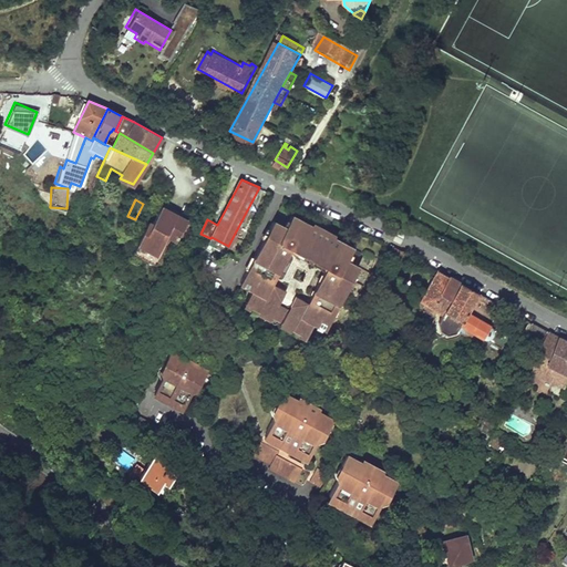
[(134,246),(132,250),(151,260),(158,247),(164,250),(171,237),(166,235),(167,233),(179,240),(189,223),(163,206),(152,224),(147,222),(134,246)]
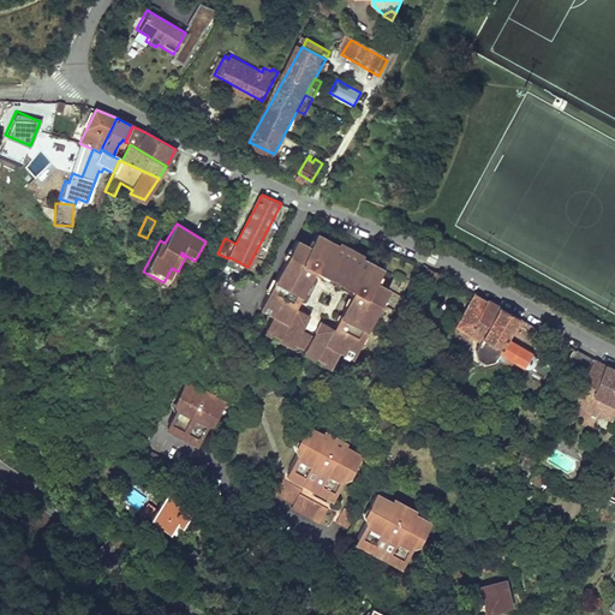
[(269,293),(261,308),(263,309),(269,312),(273,315),(266,329),(272,333),(279,336),(287,341),(294,345),(304,351),(310,353),(317,357),(324,362),(333,365),(341,351),(346,353),(351,357),(353,358),(362,342),(368,332),(380,310),(386,299),(389,292),(377,285),(378,282),(381,276),(386,270),(363,258),(356,255),(346,249),(339,245),(317,233),(314,240),(311,245),(309,248),(297,242),(293,249),(287,260),(275,281),(269,293)]
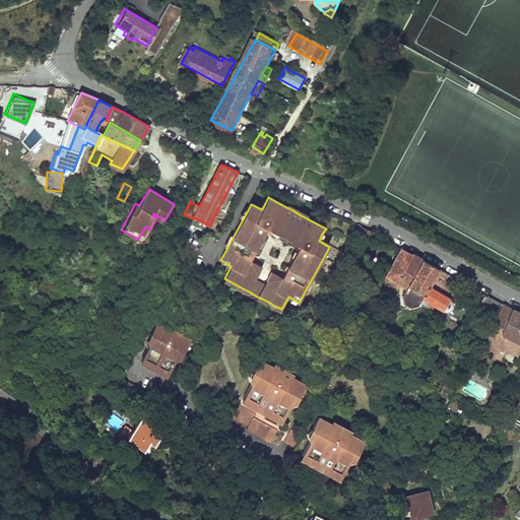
[(363,225),(360,233),(370,237),(372,231),(363,225)]
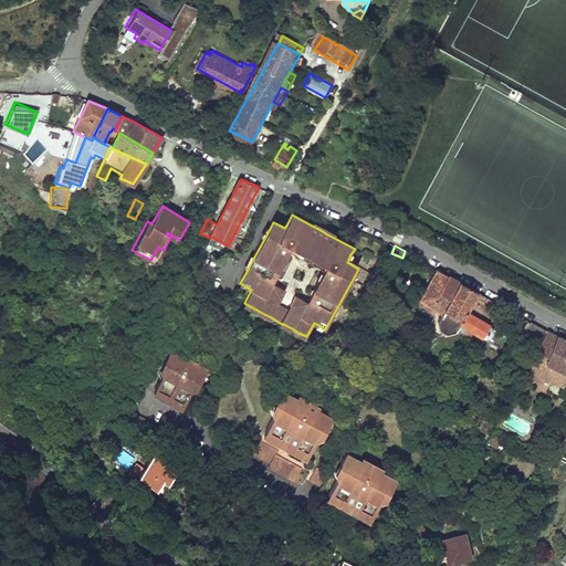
[(437,269),(417,300),(423,304),(421,308),(432,315),(430,320),(433,332),(443,338),(457,335),(459,332),(470,338),(473,334),(479,337),(489,342),(500,326),(471,308),(479,294),(437,269)]
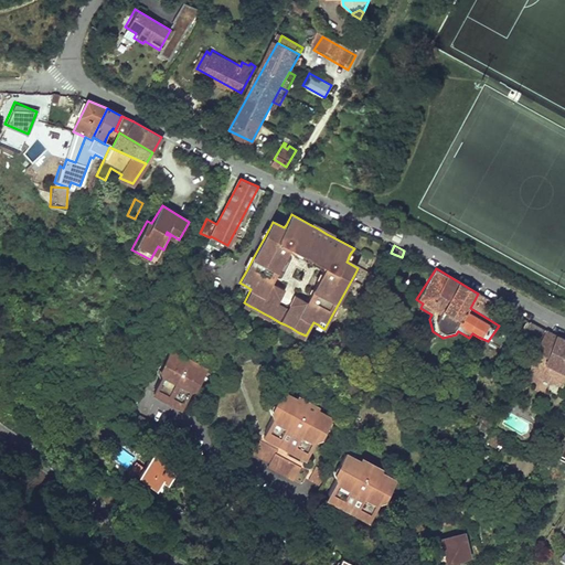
[(530,322),(522,337),(537,345),(545,331),(530,322)]
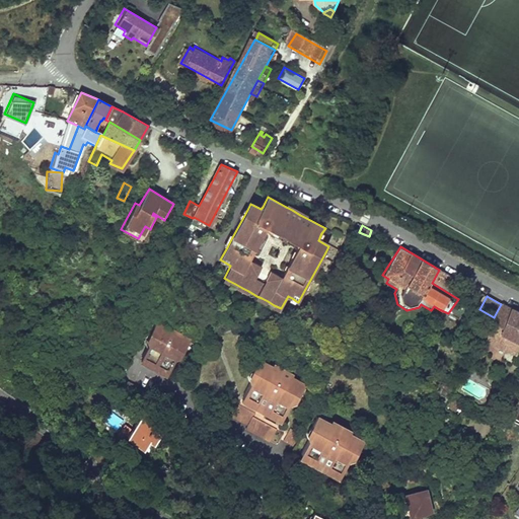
[(494,317),(484,338),(516,354),(518,347),(518,312),(511,310),(501,304),(494,317)]
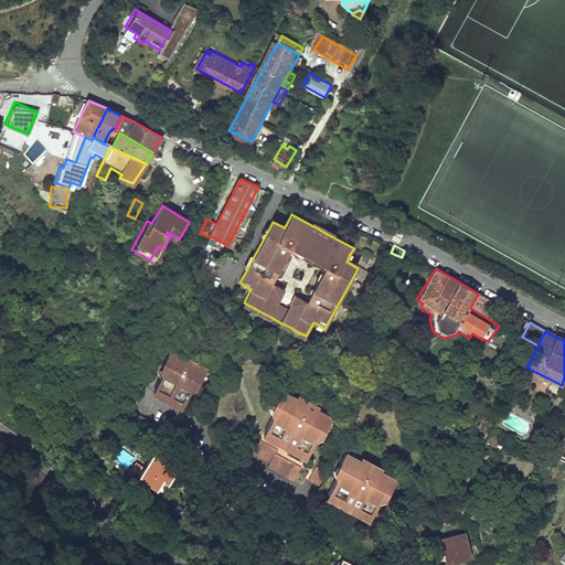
[(178,356),(169,351),(159,369),(161,375),(153,390),(181,405),(190,391),(195,388),(205,370),(196,365),(196,363),(180,354),(178,356)]
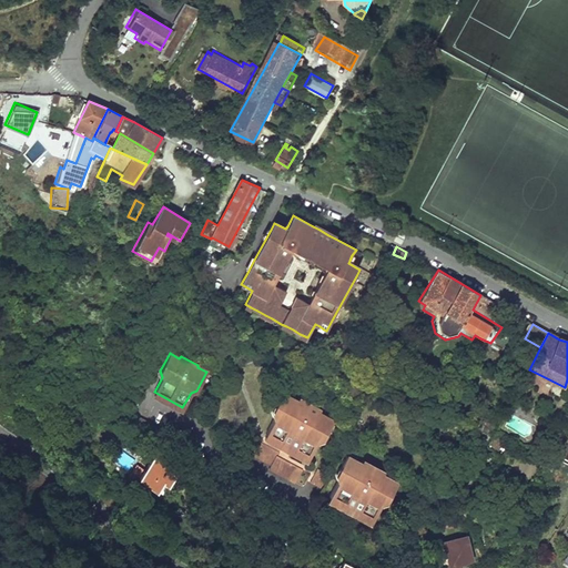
[(182,407),(154,392),(152,395),(181,411),(182,407)]
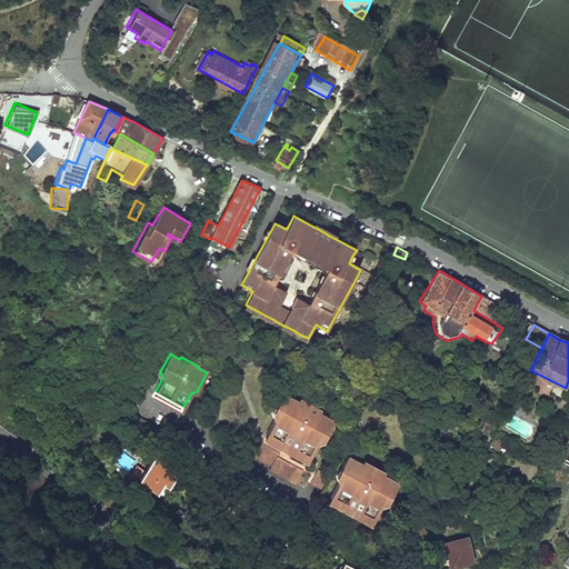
[(301,403),(282,393),(277,402),(282,406),(276,418),(268,435),(272,437),(275,438),(276,435),(288,441),(292,433),(299,437),(295,445),(306,450),(305,453),(306,456),(310,458),(319,441),(326,428),(331,430),(336,421),(317,411),(318,409),(302,400),(301,403)]
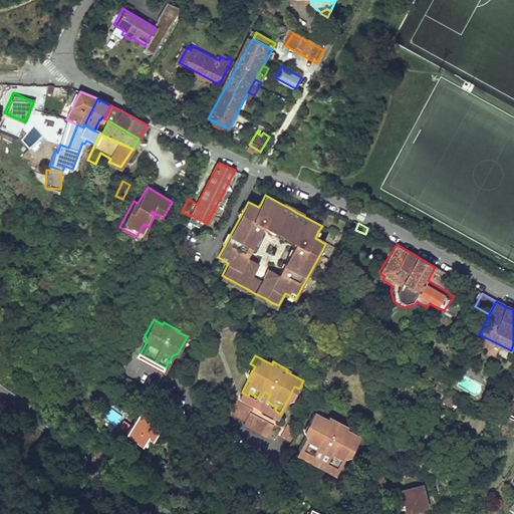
[(255,366),(250,363),(244,375),(249,377),(255,366)]
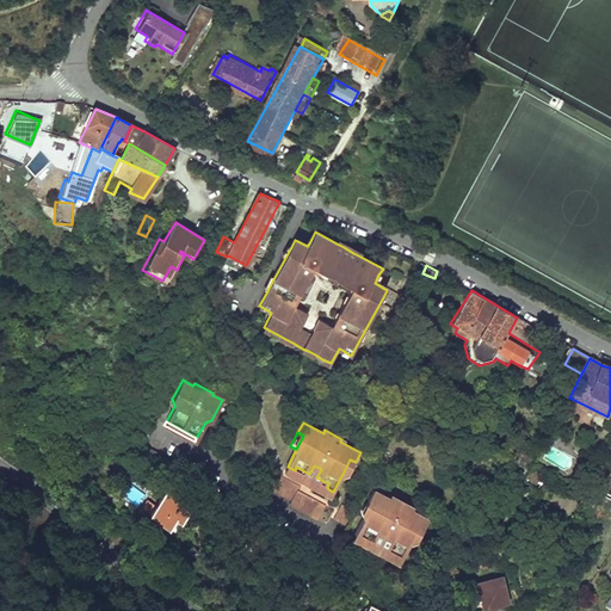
[(350,460),(343,474),(349,476),(356,462),(350,460)]
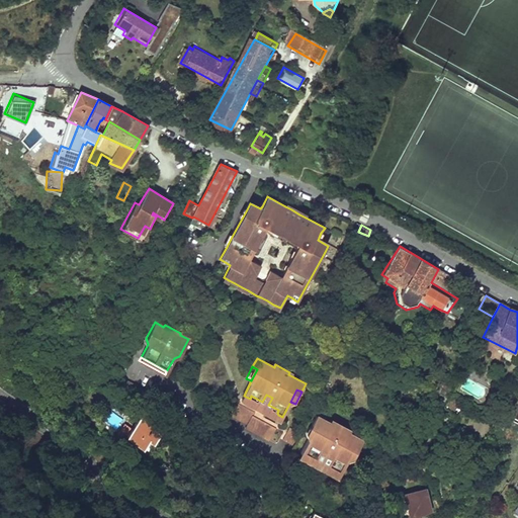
[(250,399),(248,398),(246,401),(277,418),(278,415),(277,413),(278,410),(268,405),(272,398),(266,395),(262,402),(251,396),(250,399)]
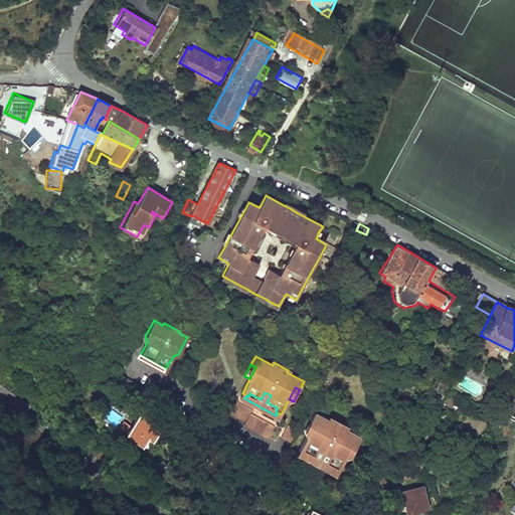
[(253,409),(230,396),(224,408),(246,421),(244,425),(269,439),(276,424),(252,411),(253,409)]
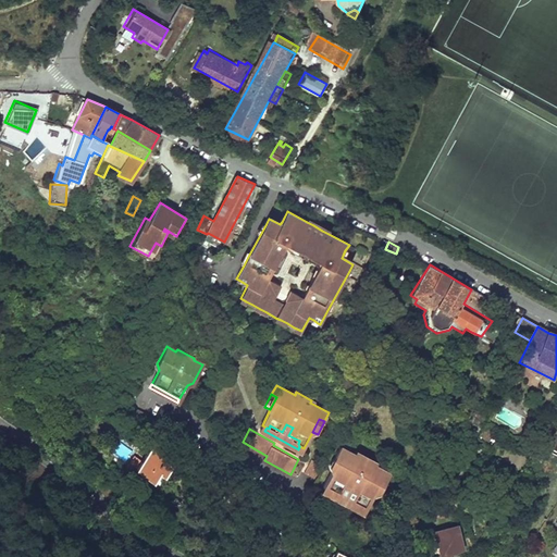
[(357,455),(339,445),(336,453),(341,456),(333,470),(325,486),(330,489),(333,491),(335,485),(346,491),(349,484),(355,487),(351,494),(362,500),(360,505),(363,507),(367,508),(375,492),(382,478),(387,481),(392,472),(372,462),(373,459),(359,452),(357,455)]
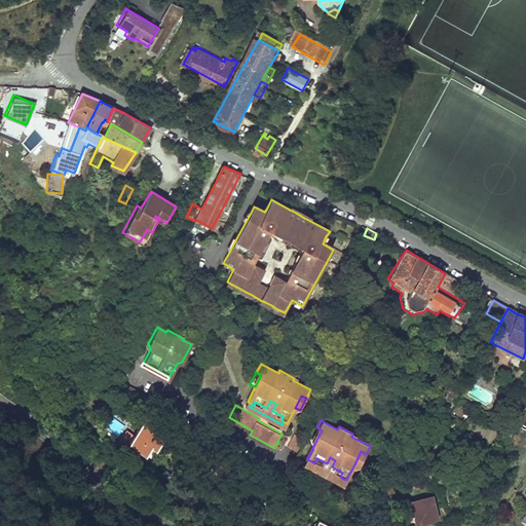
[(127,430),(122,438),(146,455),(152,447),(157,450),(164,440),(143,424),(135,436),(127,430)]
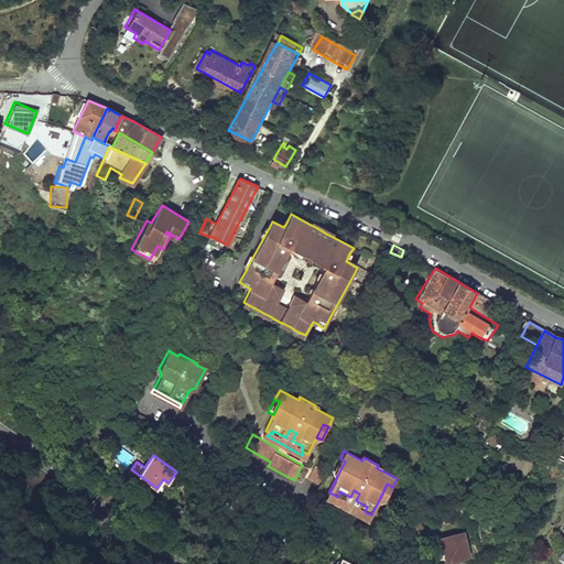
[(345,462),(340,458),(332,473),(337,476),(345,462)]
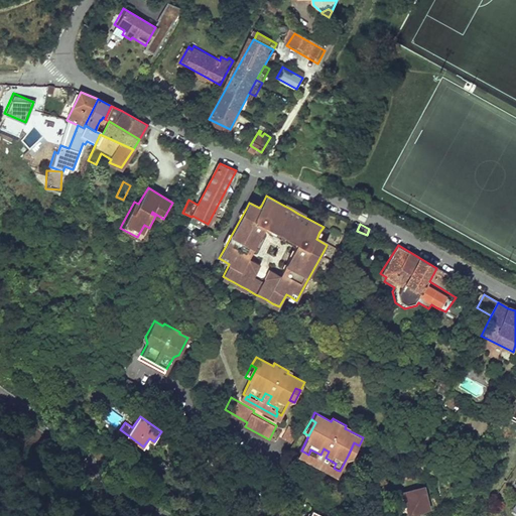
[(301,432),(288,425),(282,437),(295,444),(301,432)]
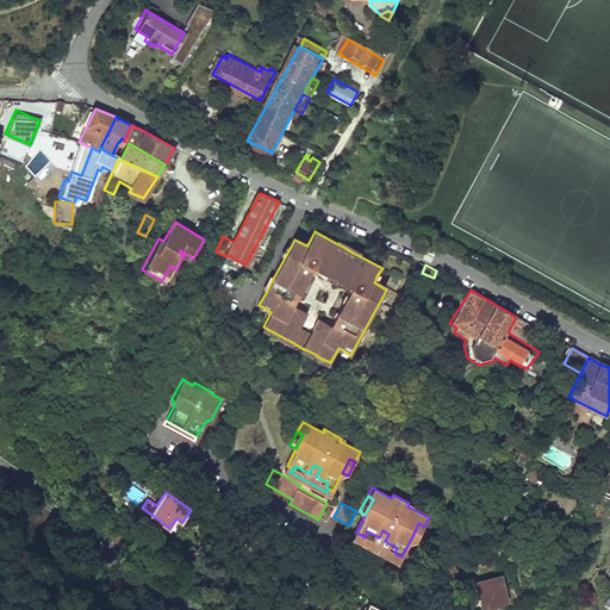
[(424,527),(418,523),(411,539),(417,542),(424,527)]
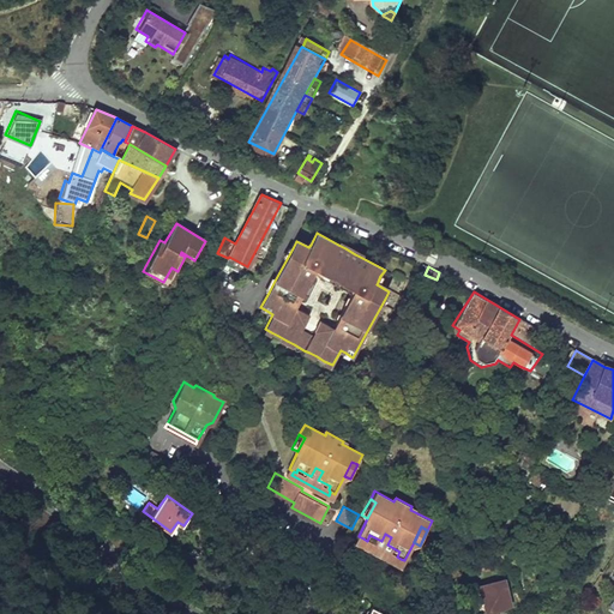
[(367,541),(363,539),(362,542),(398,563),(401,559),(397,557),(399,552),(387,545),(391,537),(385,534),(381,541),(369,535),(367,541)]
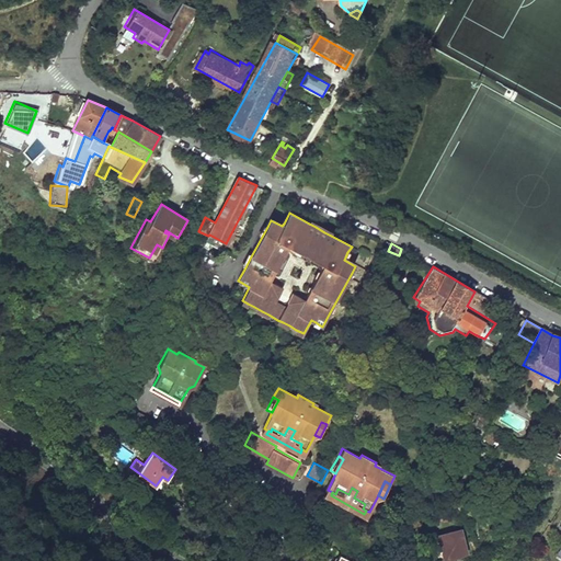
[(458,554),(467,551),(462,533),(457,535),(456,529),(437,535),(439,544),(436,549),(442,552),(443,558),(449,556),(455,559),(458,554)]
